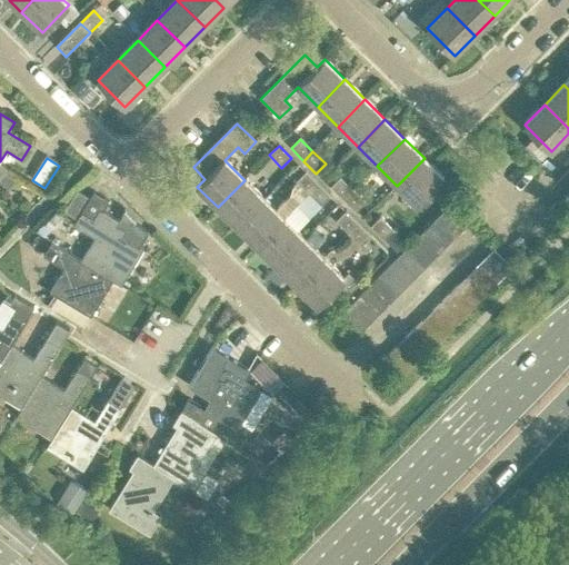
[(425,158),(397,186),(417,206),(445,179),(425,158)]
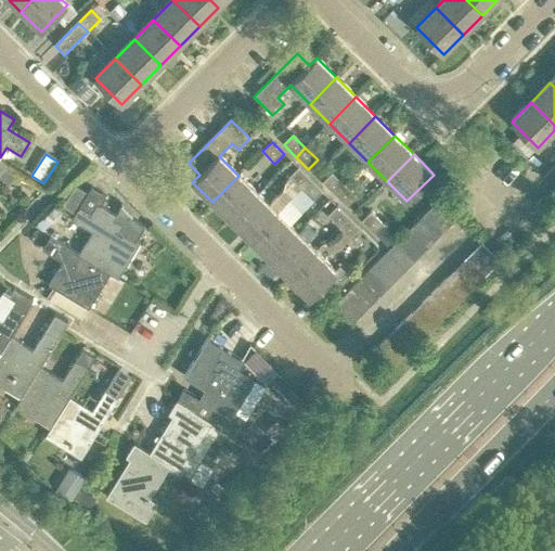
[(554,184),(554,166),(544,178),(553,187),(554,184)]
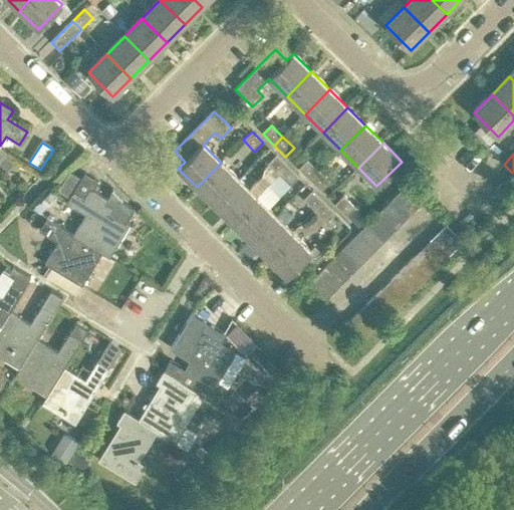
[(268,165),(279,176),(287,167),(276,156),(268,165)]
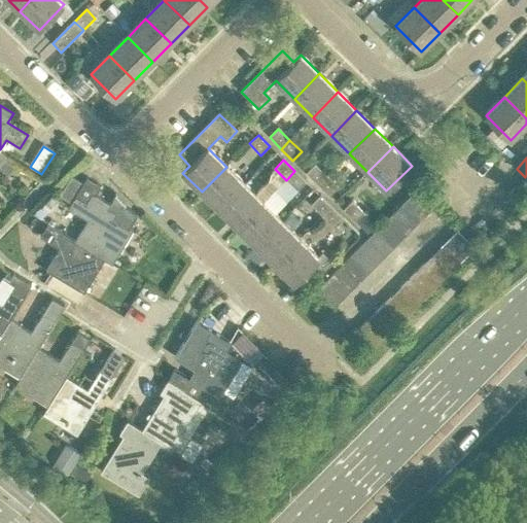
[(306,174),(318,185),(326,176),(315,165),(306,174)]
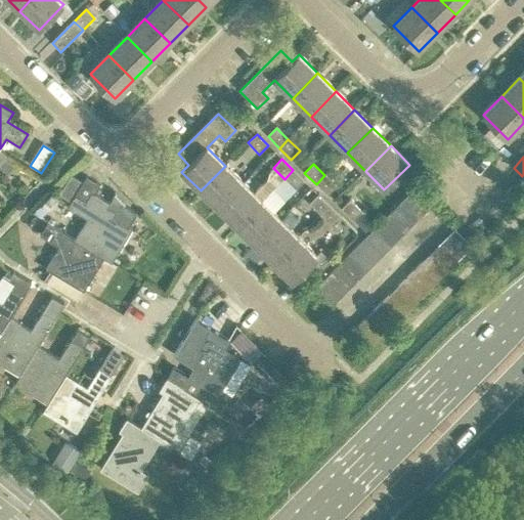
[(201,190),(219,209),(244,184),(225,166),(201,190)]
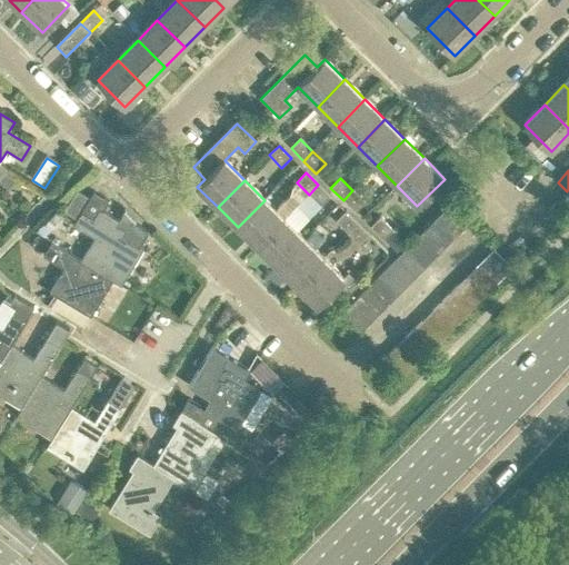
[(318,185),(309,195),(321,207),(331,198),(318,185)]
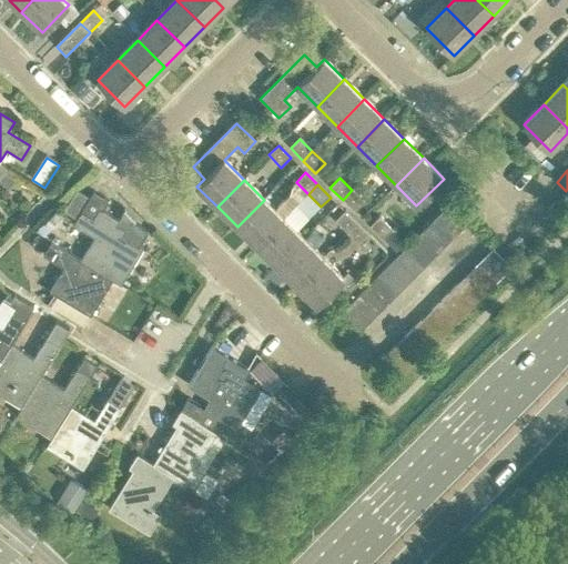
[(352,190),(343,200),(355,212),(364,203),(352,190)]
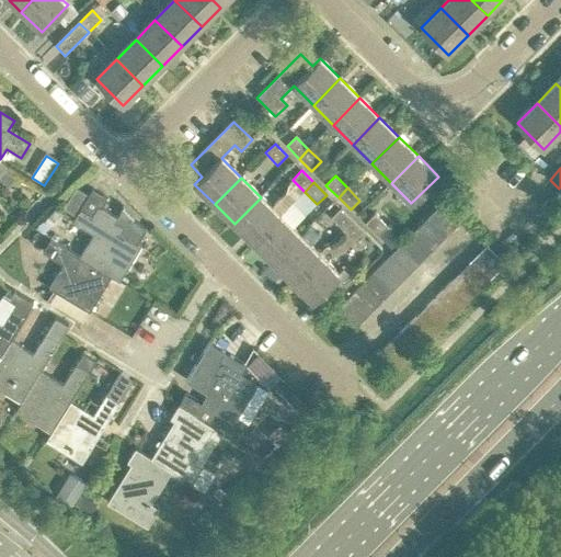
[(87,231),(73,253),(80,258),(112,277),(111,277),(119,283),(141,247),(138,245),(147,230),(130,220),(133,218),(134,218),(123,207),(123,208),(124,209),(118,218),(102,208),(107,200),(92,191),(73,223),(87,231)]
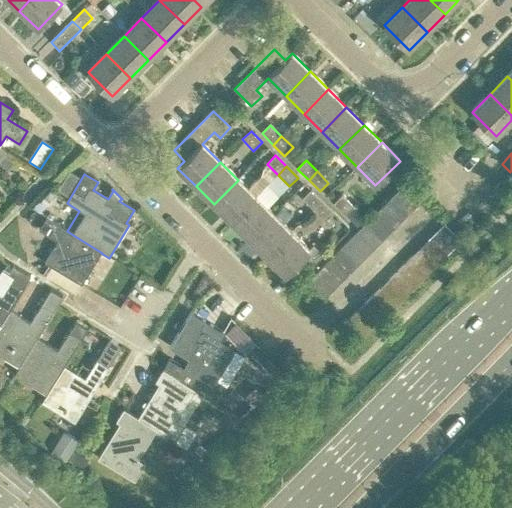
[(278,197),(289,186),(278,175),(267,186),(278,197)]
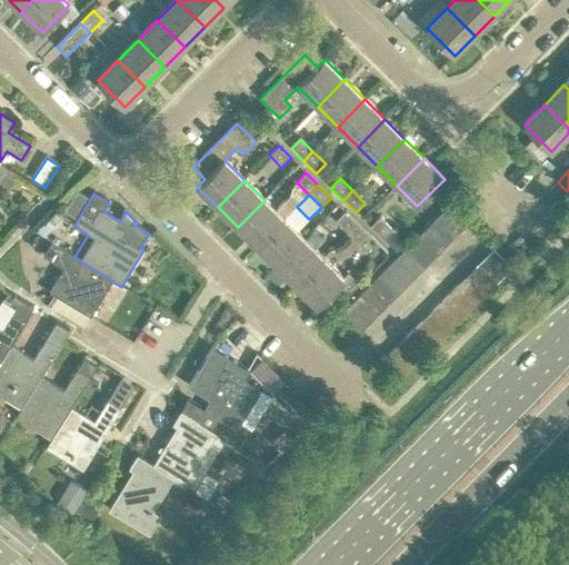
[(238,227),(258,247),(285,219),(265,200),(238,227)]
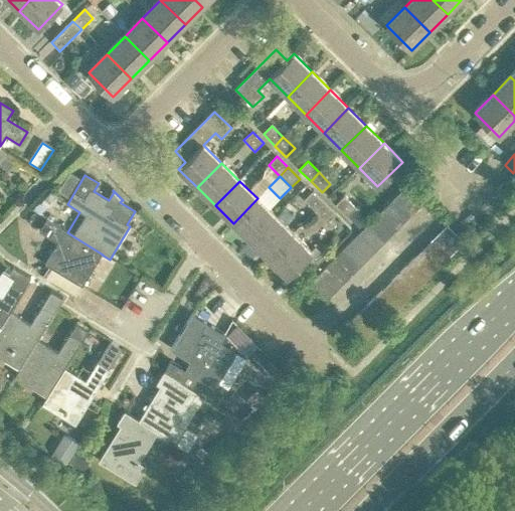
[(407,186),(398,195),(415,212),(424,203),(407,186)]
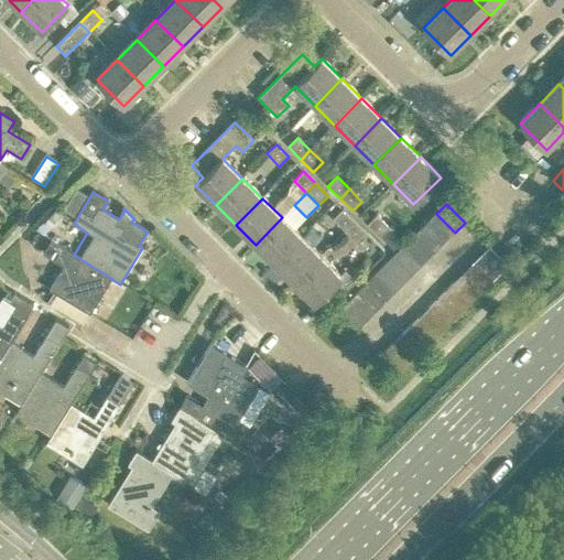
[(56,207),(46,217),(54,225),(64,215),(56,207)]
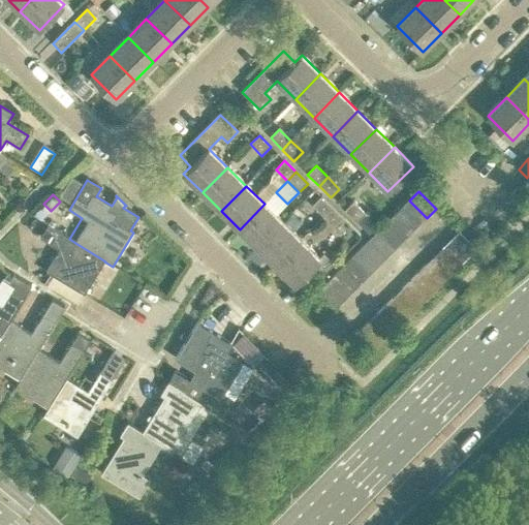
[(313,206),(324,218),(333,209),(321,197),(313,206)]
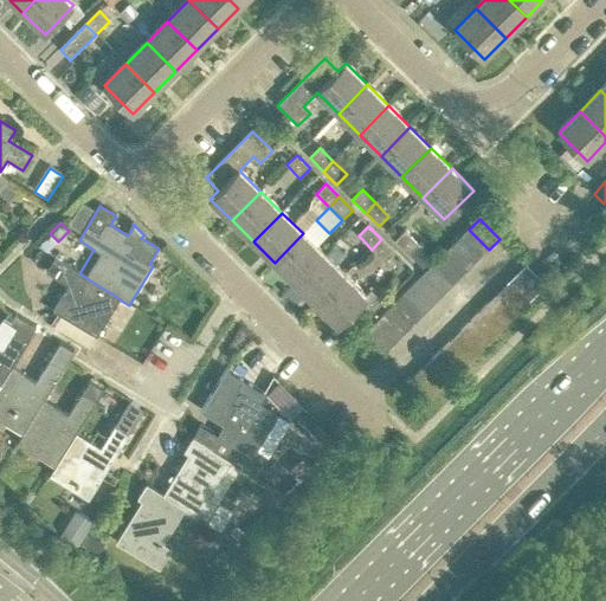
[(469,230),(459,239),(479,259),(489,250),(469,230)]
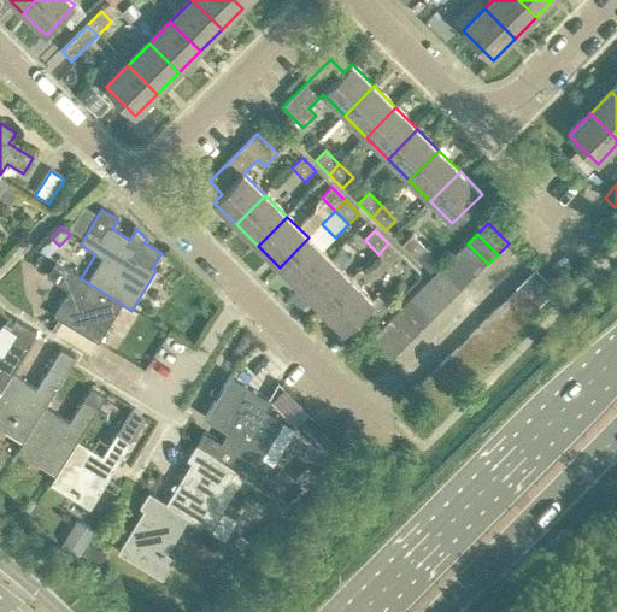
[(403,247),(416,260),(425,249),(412,236),(403,247)]
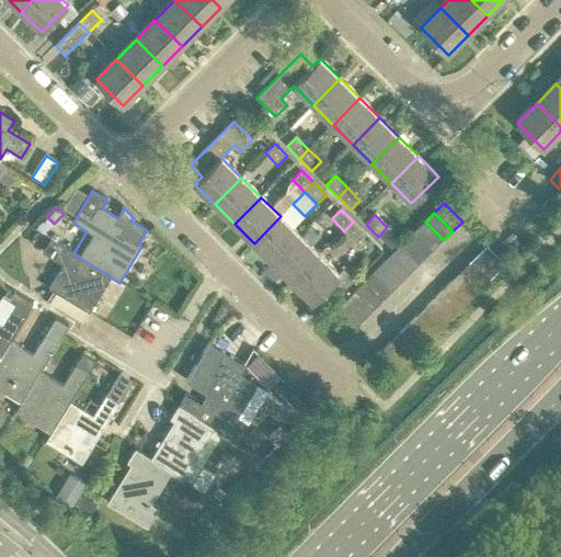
[(254,243),(273,262),(300,236),(281,216),(254,243)]
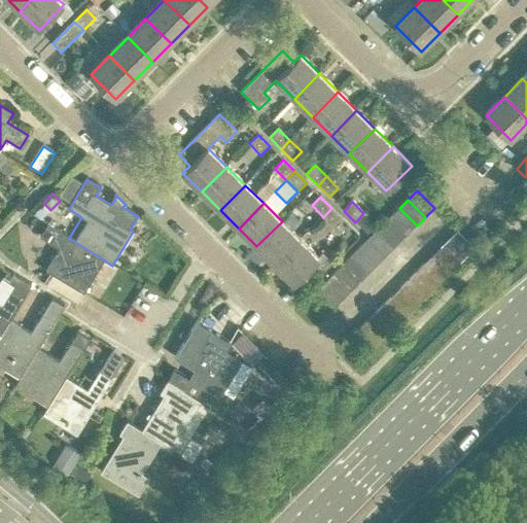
[(331,208),(323,217),(335,229),(343,219),(331,208)]
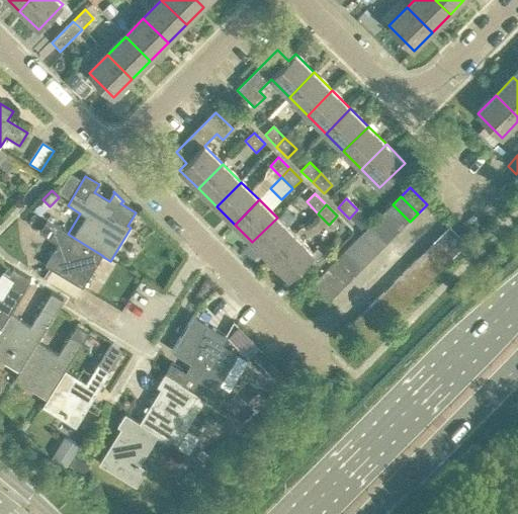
[(393,204),(384,212),(402,230),(410,222),(393,204)]
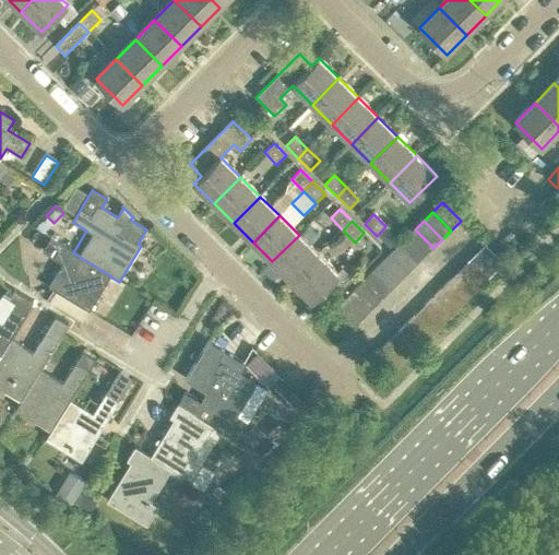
[(415,229),(406,238),(425,257),(433,248),(415,229)]
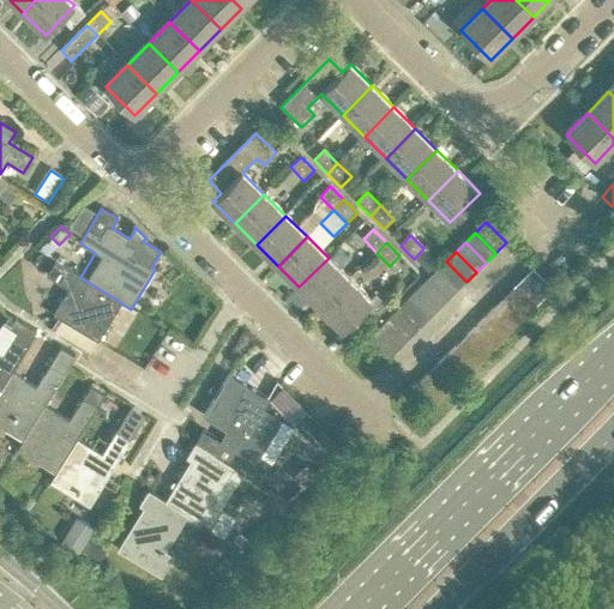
[(299,287),(320,308),(350,279),(329,258),(299,287)]
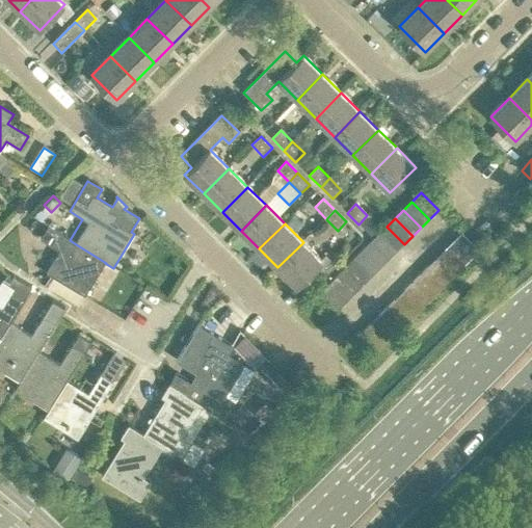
[(387,227),(378,235),(396,253),(404,244),(387,227)]
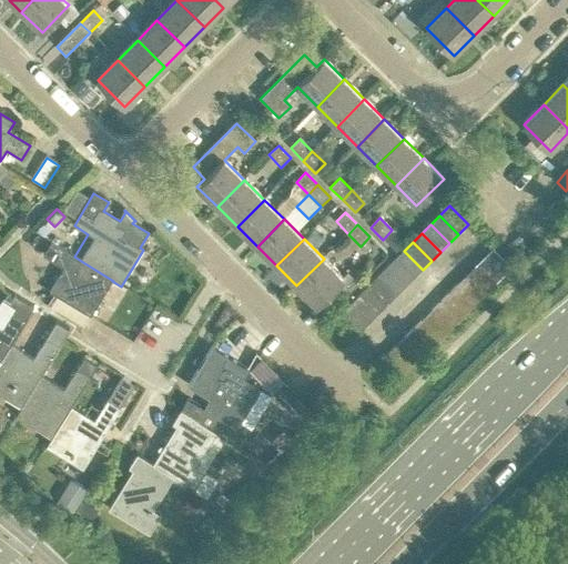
[(81,261),(74,257),(52,243),(43,257),(64,269),(50,292),(91,318),(112,281),(113,281),(81,261)]
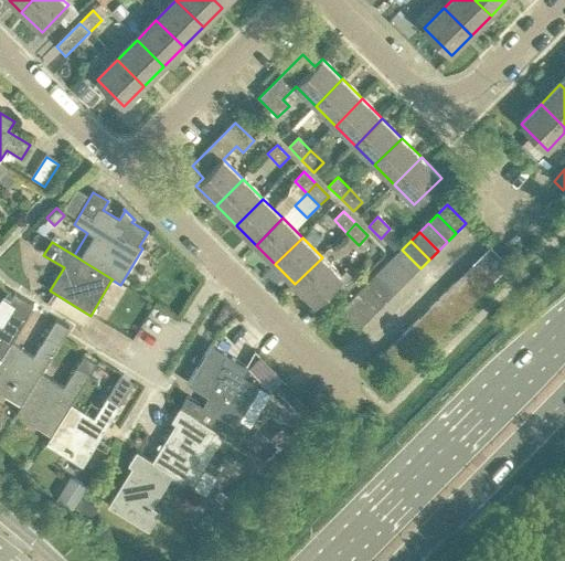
[(490,247),(481,257),(500,276),(509,266),(490,247)]
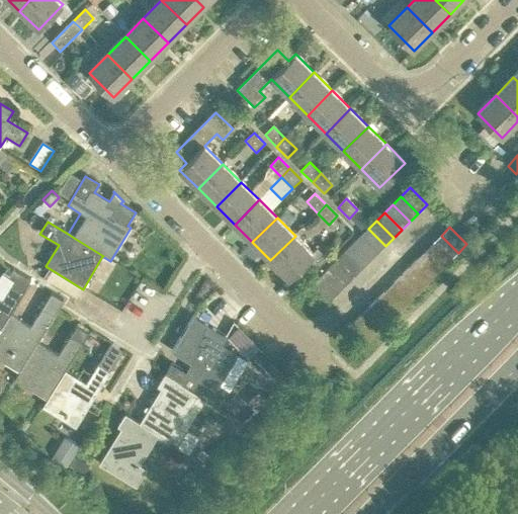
[(368,229),(360,237),(377,254),(385,246),(368,229)]
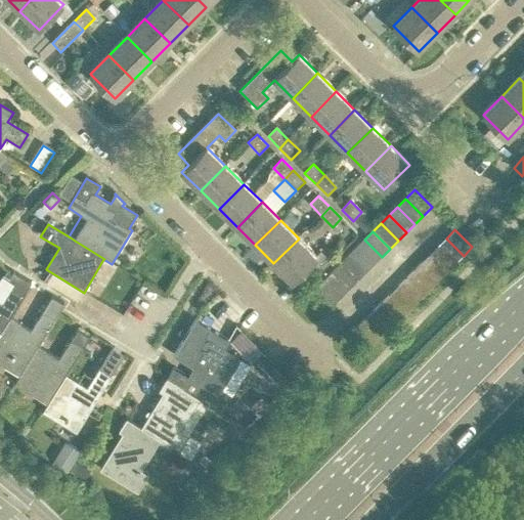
[(299,239),(273,263),(293,283),(304,270),(312,279),(330,262),(321,253),(317,257),(299,239)]
